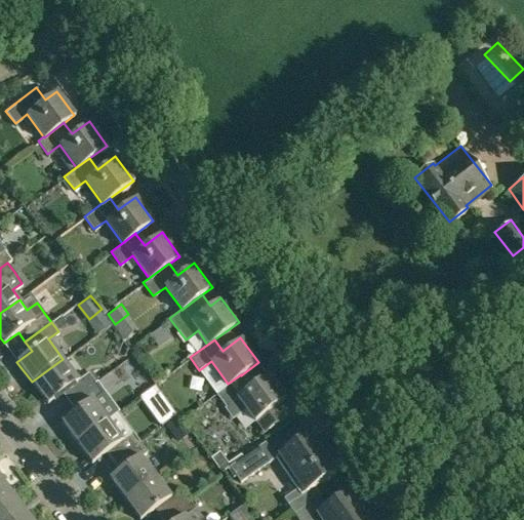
[(78,378),(63,359),(32,382),(46,402),(62,391),(68,400),(94,381),(87,371),(78,378)]
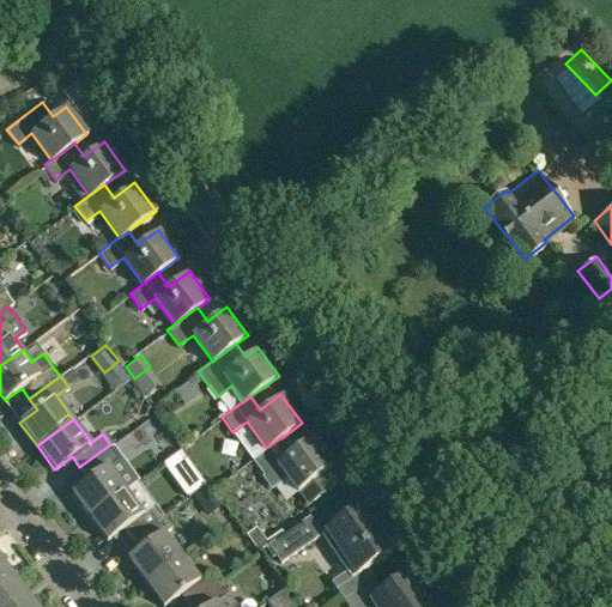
[(186,428),(175,435),(183,447),(194,438),(186,428)]
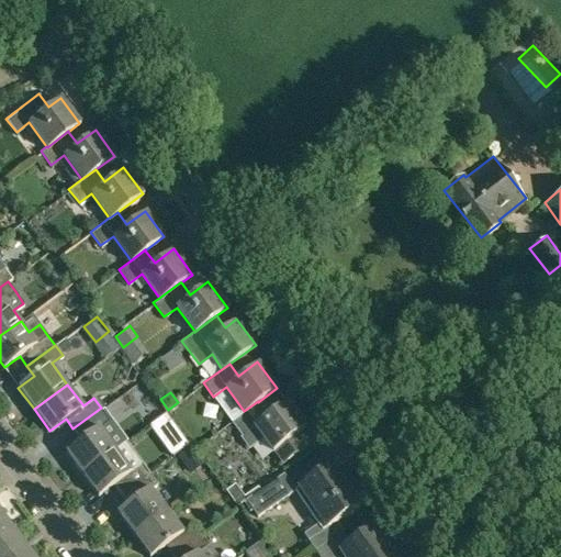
[(267,413),(258,402),(258,401),(244,411),(231,421),(242,435),(247,442),(254,442),(262,436),(269,445),(272,444),(277,452),(283,459),(268,470),(269,471),(304,445),(295,433),(305,425),(285,400),(267,413)]
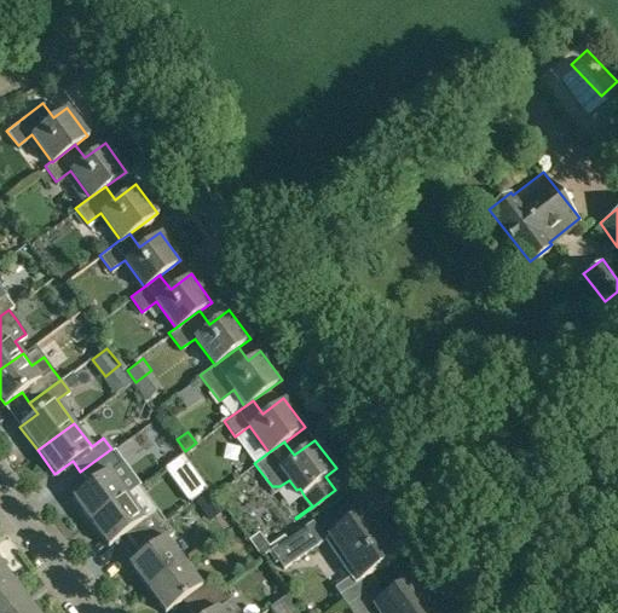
[(111,449),(80,472),(88,484),(71,496),(90,520),(126,493),(108,469),(120,460),(111,449)]
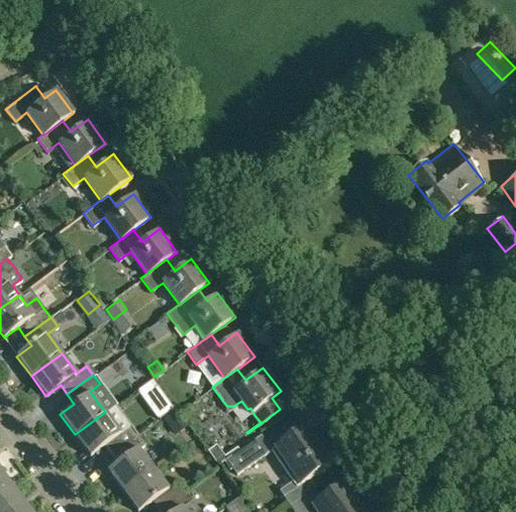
[(153,377),(138,388),(160,417),(175,406),(153,377)]
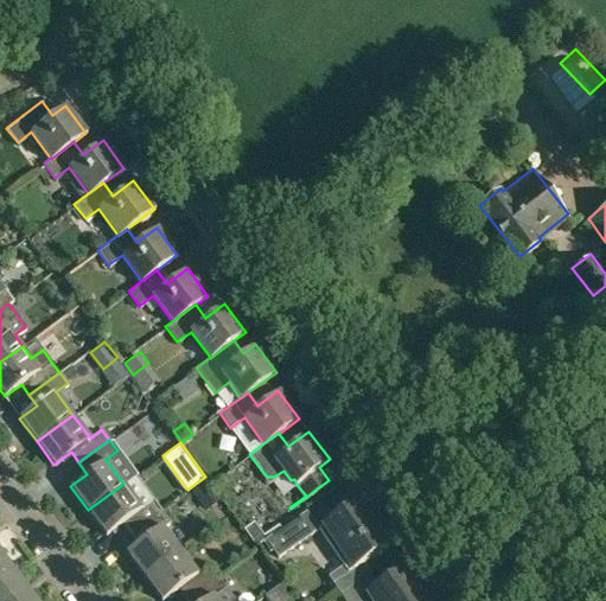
[(208,478),(192,488),(206,506),(221,496),(208,478)]
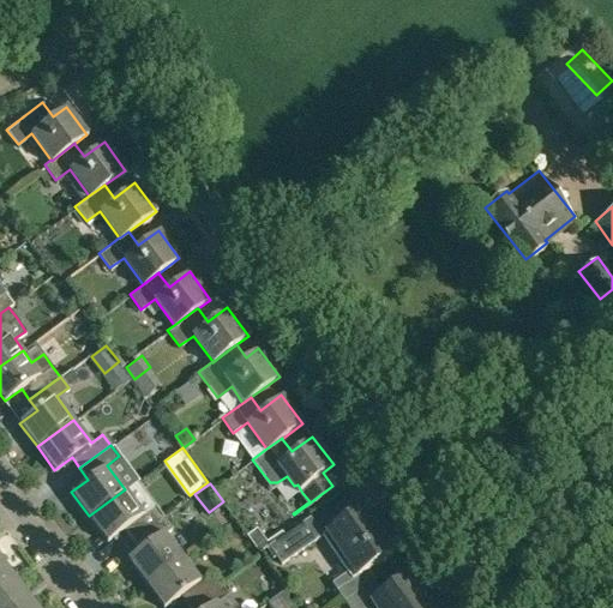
[(142,512),(125,489),(89,516),(106,540),(122,527),(131,539),(162,516),(154,504),(142,512)]
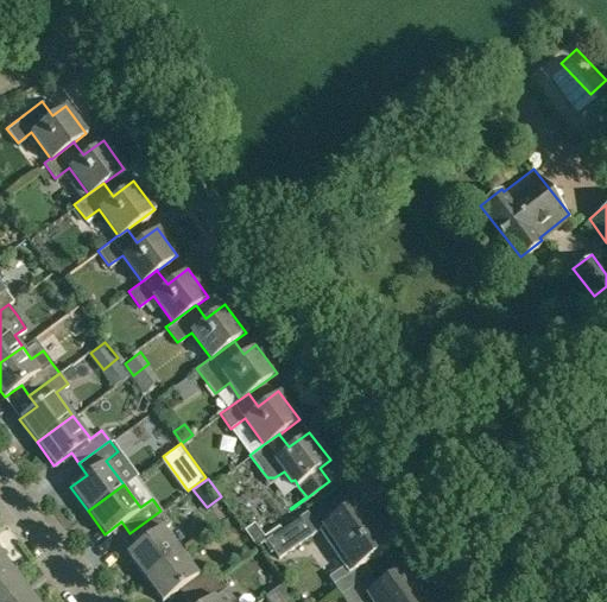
[(328,574),(340,591),(370,571),(361,561),(387,543),(358,499),(321,524),(347,561),(328,574)]
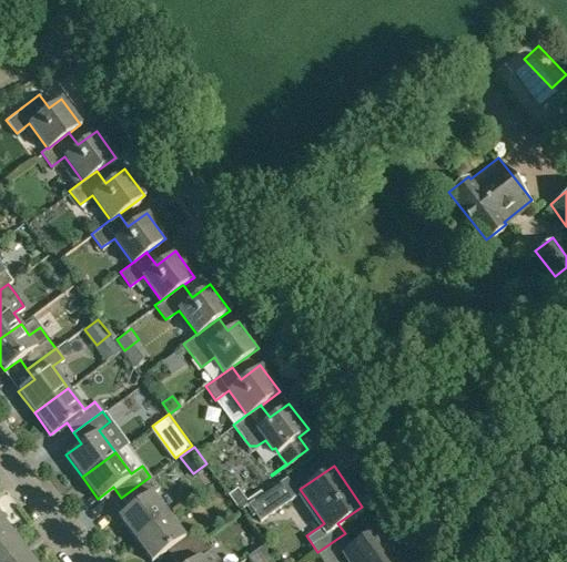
[(287,474),(253,499),(249,502),(260,519),(299,491),(287,474)]
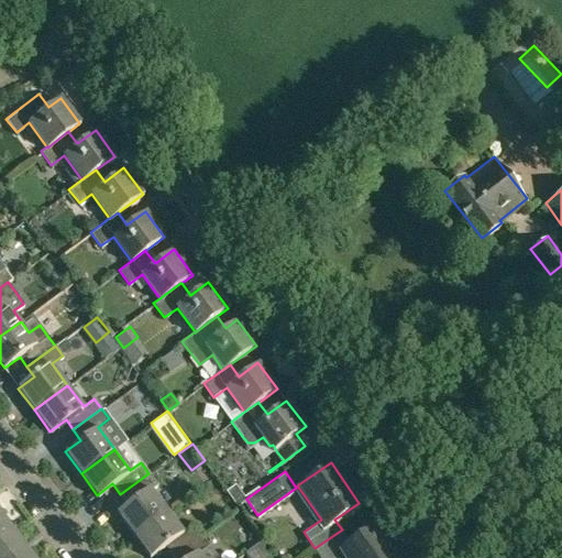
[(155,482),(149,473),(120,494),(128,504),(117,512),(132,534),(165,510),(149,488),(155,482)]
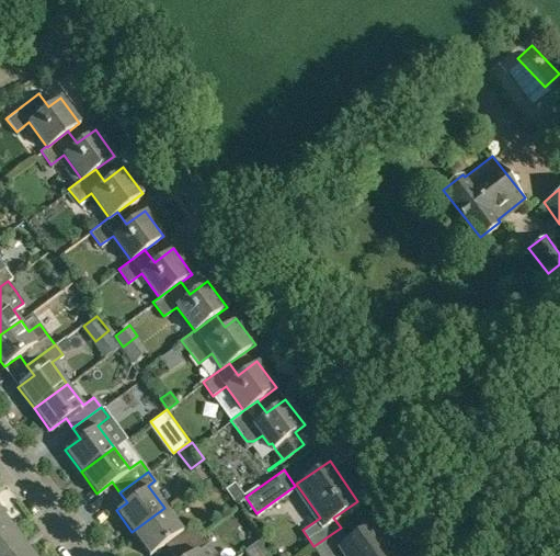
[(237,479),(227,486),(237,500),(247,494),(237,479)]
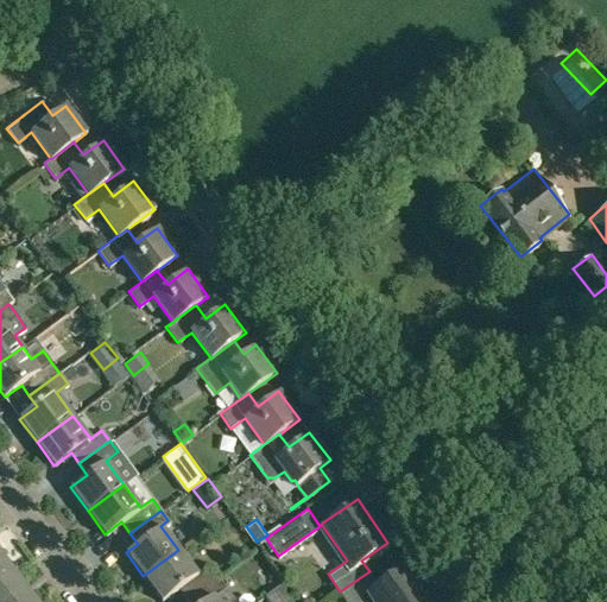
[(177,587),(184,597),(216,575),(208,564),(196,572),(178,550),(143,576),(160,600),(177,587)]
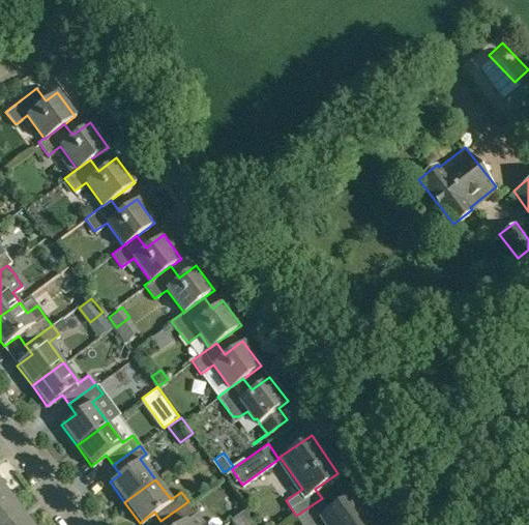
[(0,506),(12,498),(0,482),(0,506)]
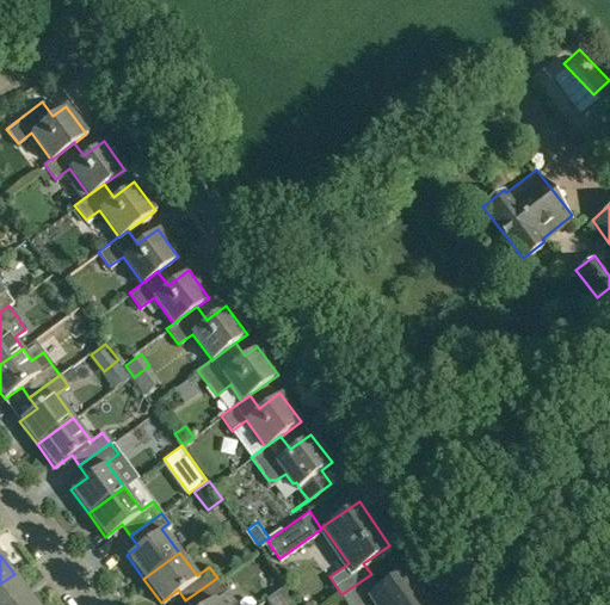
[(379,585),(371,574),(342,594),(347,604),(364,604),(373,600),(376,604),(430,604),(404,567),(379,585)]
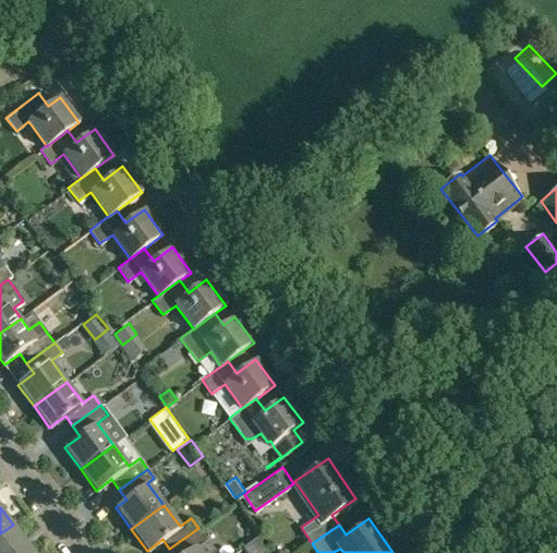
[(0,552),(19,552),(28,547),(13,525),(0,533),(0,552)]
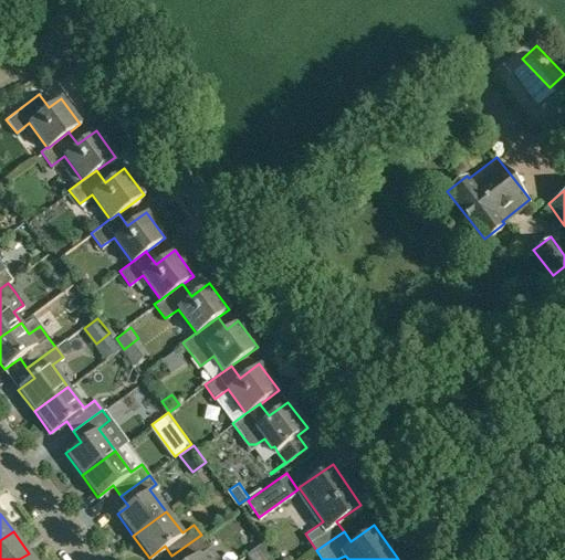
[(219,559),(201,535),(171,556),(175,559),(219,559)]
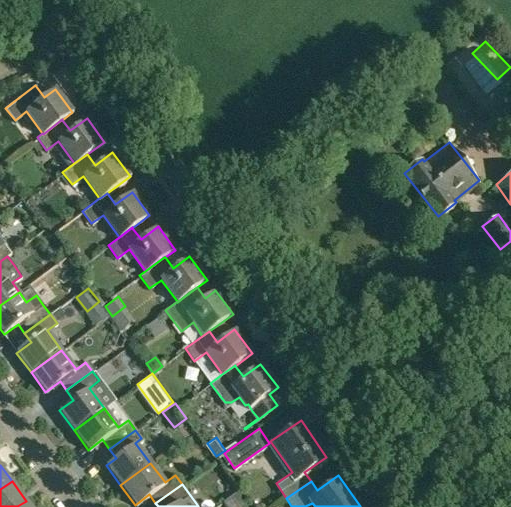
[(246,506),(234,490),(222,499),(227,506),(246,506)]
